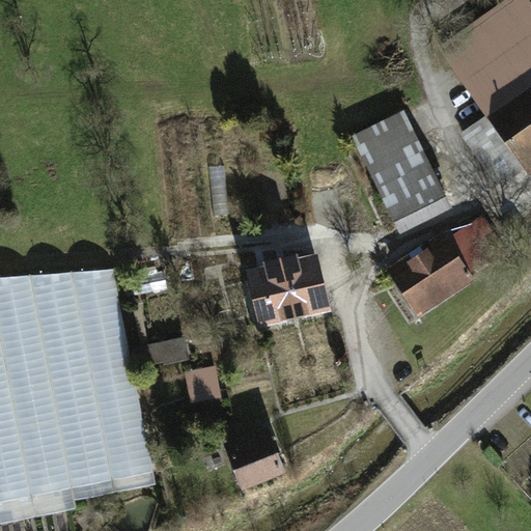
[(501,0),(436,46),(483,114),(521,167),(527,175),(530,172),(530,4),(528,0),(501,0)]
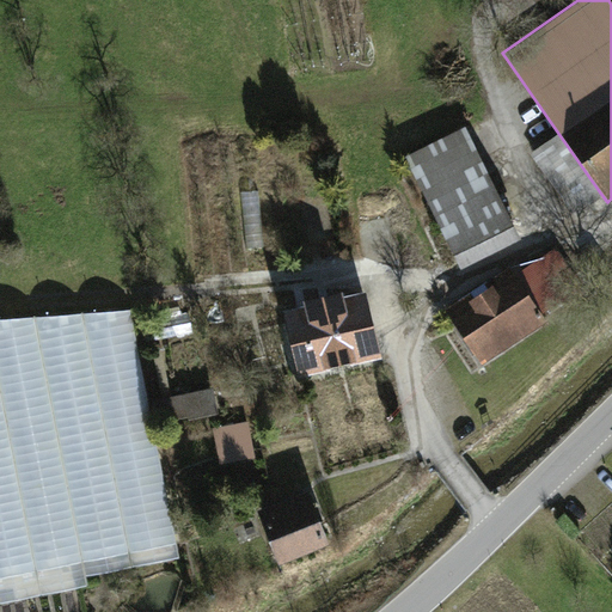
[(464,124),(404,154),(458,265),(519,237),(464,124)]
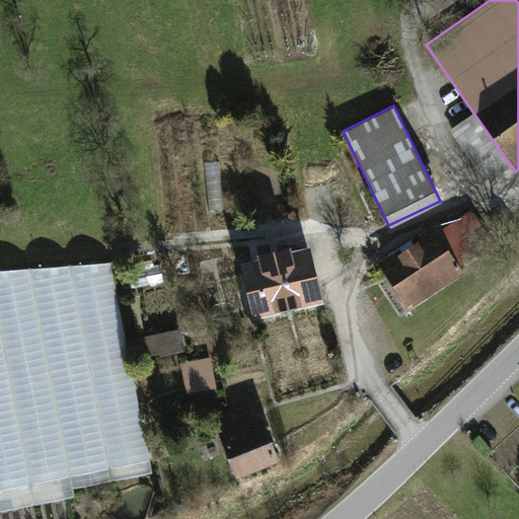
[(509,163),(472,112),(447,129),(484,180),(509,163)]
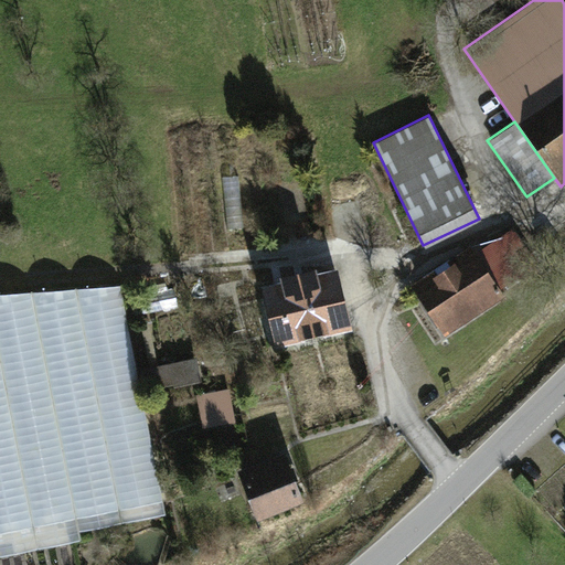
[(471,244),(409,284),(443,336),(504,296),(471,244)]
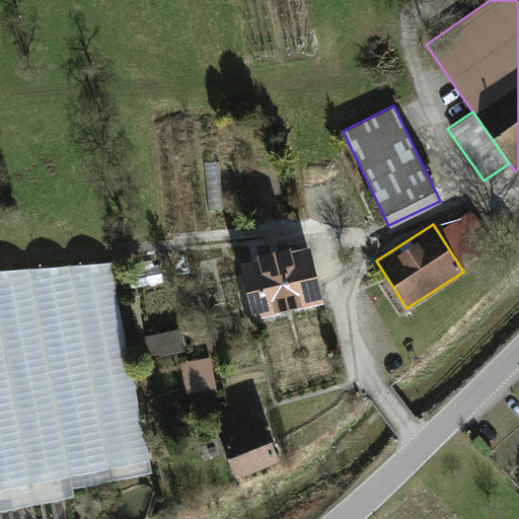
[(312,244),(243,260),(256,313),(280,308),(280,306),(300,301),(300,303),(324,298),(312,244)]
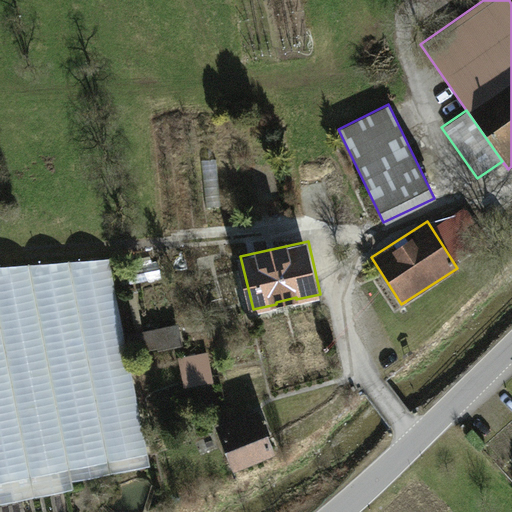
[(0,478),(144,452),(108,261),(0,267),(0,478)]
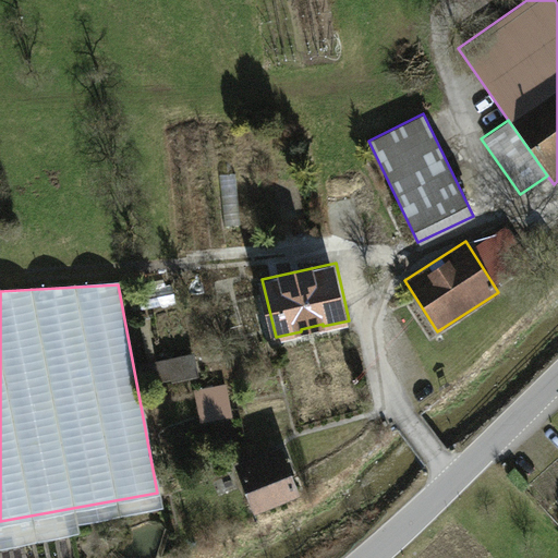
[(195,352),(138,363),(143,387),(199,375),(195,352)]
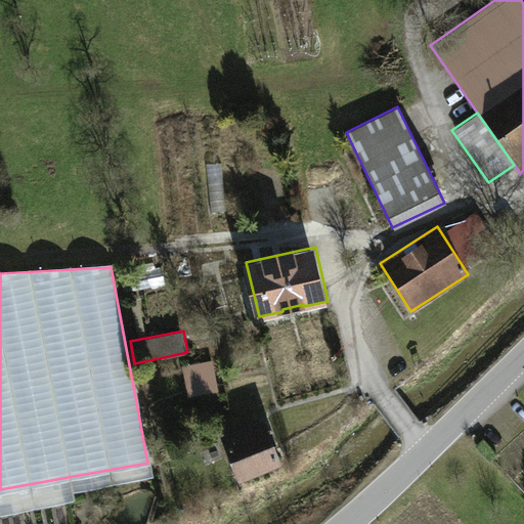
[(214,359),(182,365),(188,396),(220,390),(214,359)]
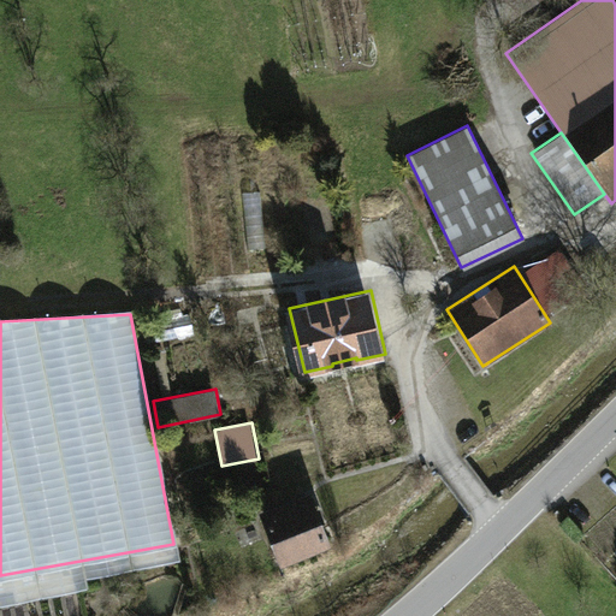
[(312,490),(260,509),(280,566),(333,545),(312,490)]
